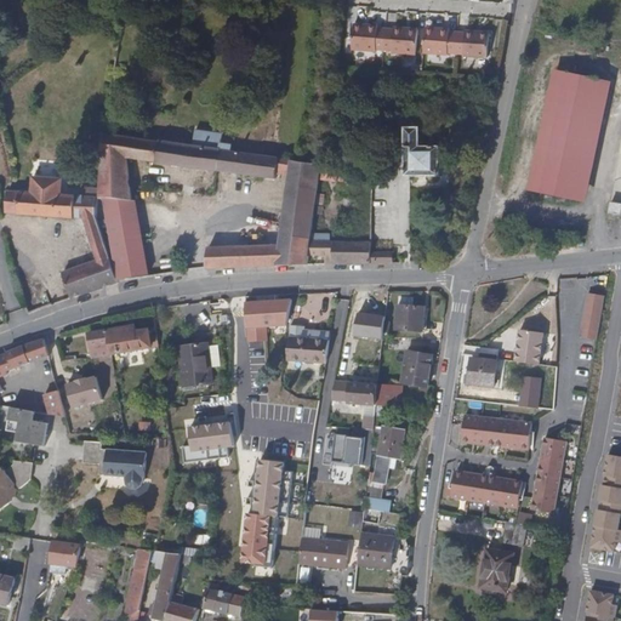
[(383,49),(385,27),(376,27),(376,24),(352,23),(351,49),(374,50),(375,49),(383,49)]
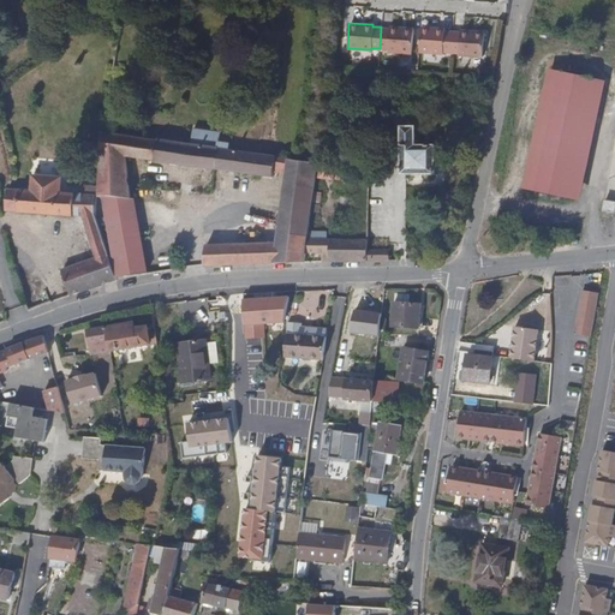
[(411,52),(412,28),(389,25),(389,28),(381,27),(380,48),(387,48),(388,51),(411,52)]
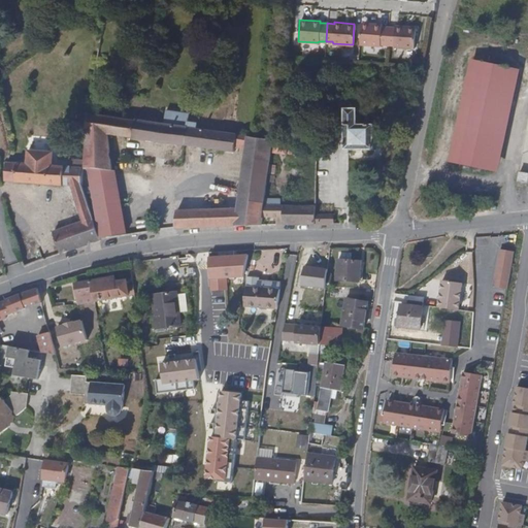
[(390,44),(391,26),(384,25),(384,23),(362,23),(361,44),(382,45),(384,44),(390,44)]
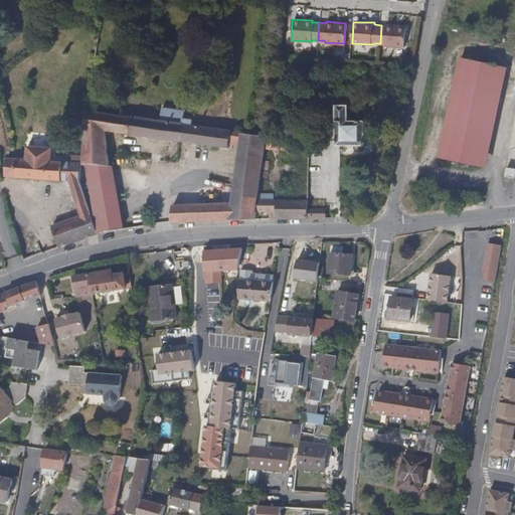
[(406,47),(408,25),(388,24),(387,25),(381,25),(380,43),(386,44),(386,45),(406,47)]
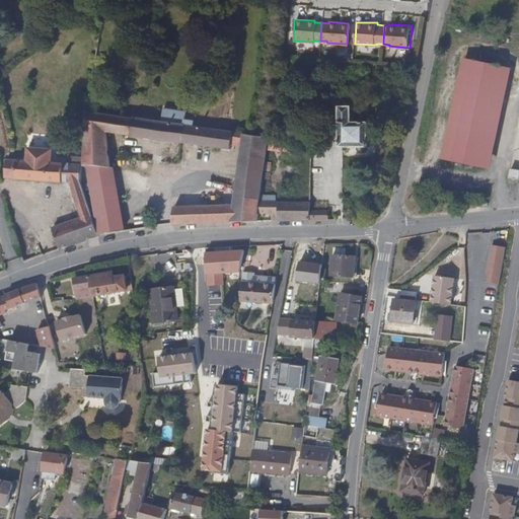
[(496,127),(509,65),(461,57),(441,156),(489,165),(496,127)]
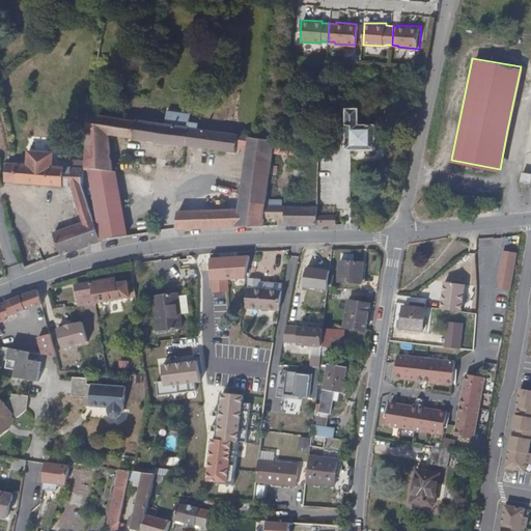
[(92,120),(92,114),(92,110),(76,108),(75,118),(92,120)]
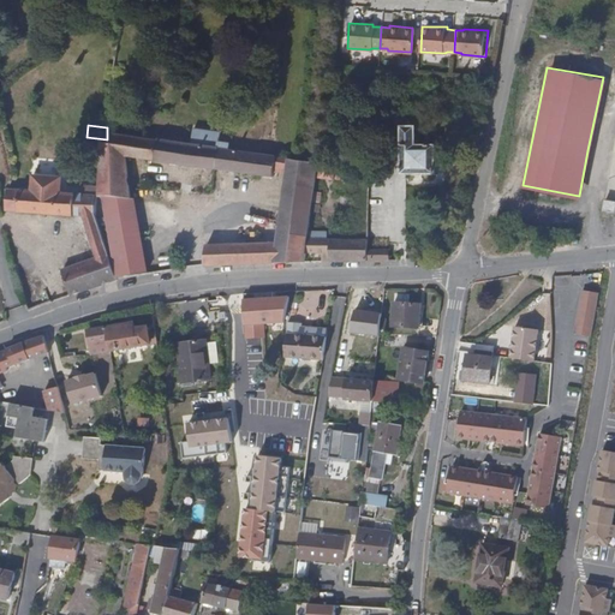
[(435,180),(439,150),(419,149),(421,127),(406,126),(400,174),(401,177),(435,180)]
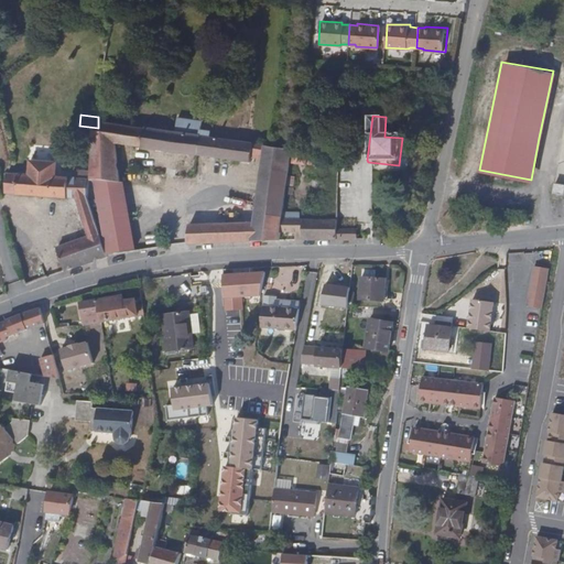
[(126,180),(120,143),(255,161),(255,156),(266,158),(264,170),(292,173),(295,148),(257,143),(213,137),(213,130),(207,129),(208,120),(180,117),(177,132),(98,121),(98,128),(96,165),(94,197),(102,197),(102,181),(126,180)]
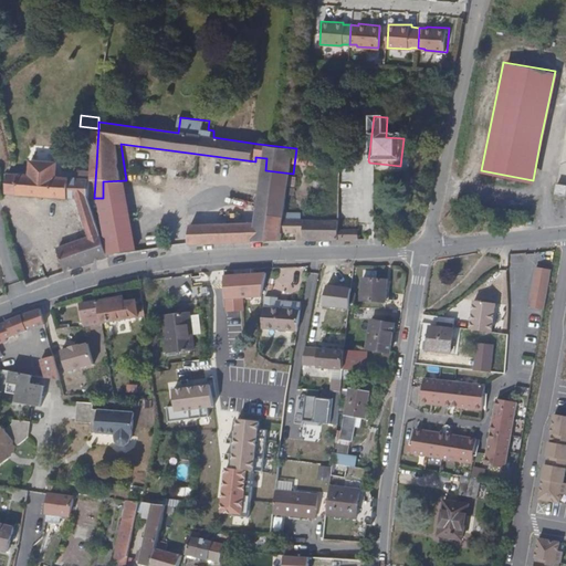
[(94,198),(96,166),(91,166),(90,180),(84,180),(84,176),(74,176),(74,179),(69,179),(69,175),(64,175),(64,178),(59,178),(60,161),(34,159),(32,174),(12,173),(10,191),(80,198),(91,238),(56,247),(63,270),(66,272),(69,272),(91,264),(108,261),(103,234),(95,201),(94,198)]
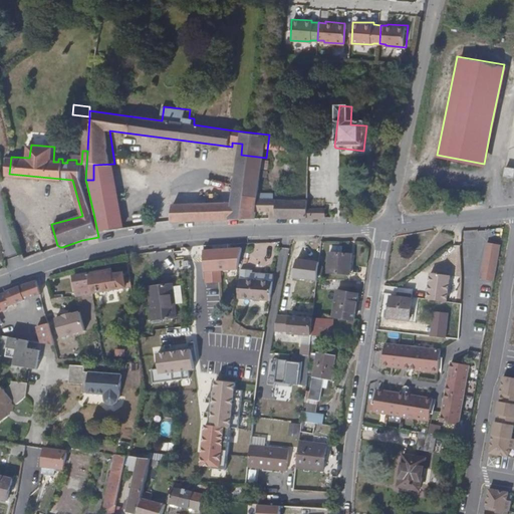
[(263,188),(266,158),(241,155),(237,185),(263,188)]
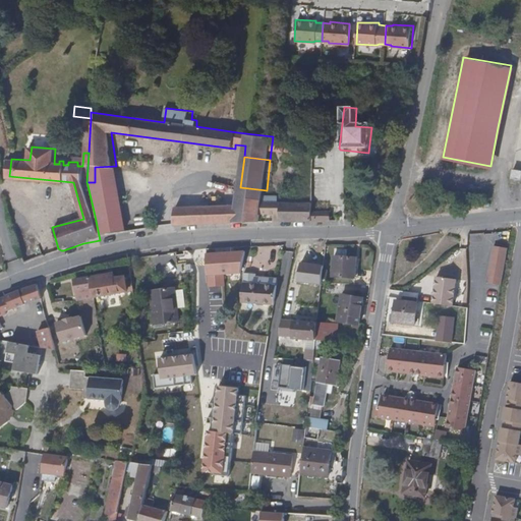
[(119,181),(116,166),(95,167),(95,182),(95,183),(97,183),(119,181)]
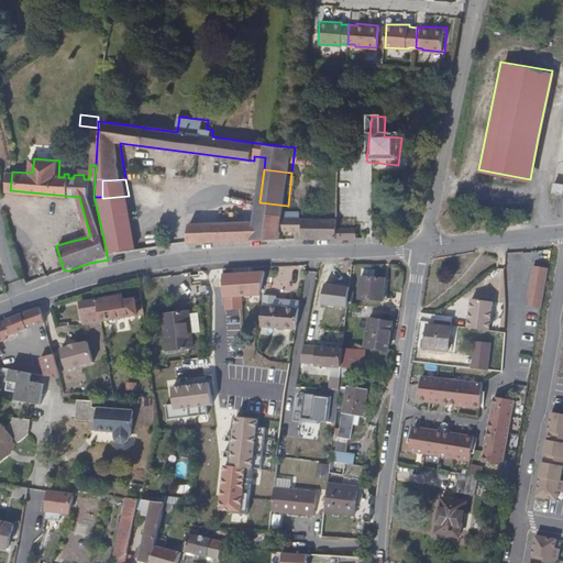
[(562,195),(562,184),(555,184),(553,194),(562,195)]
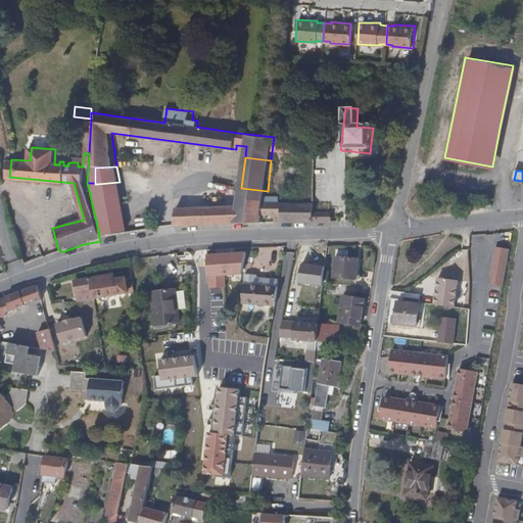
[(124,207),(120,182),(97,184),(98,216),(95,217),(100,241),(133,234),(132,207),(124,207)]
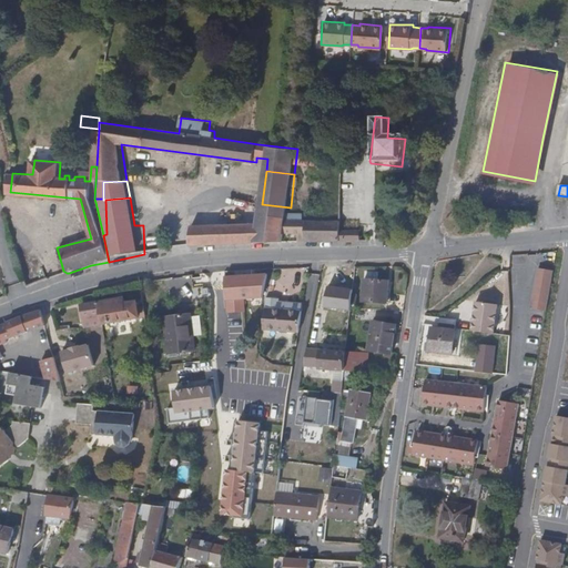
[(287,235),(288,220),(291,208),(262,204),(260,225),(214,229),(194,230),(195,247),(247,244),(286,243),(286,239),(287,235)]
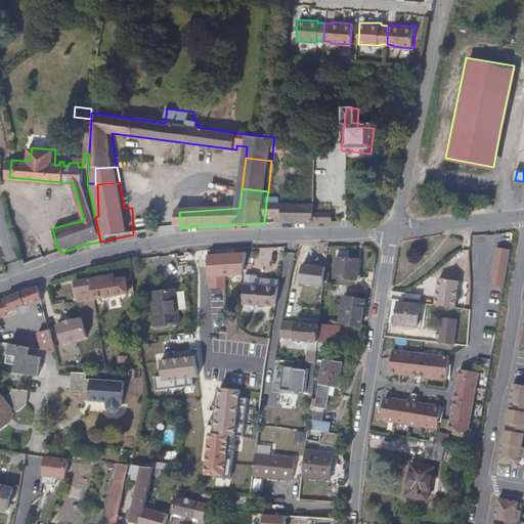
[(284,218),(285,204),(266,203),(265,217),(284,218)]
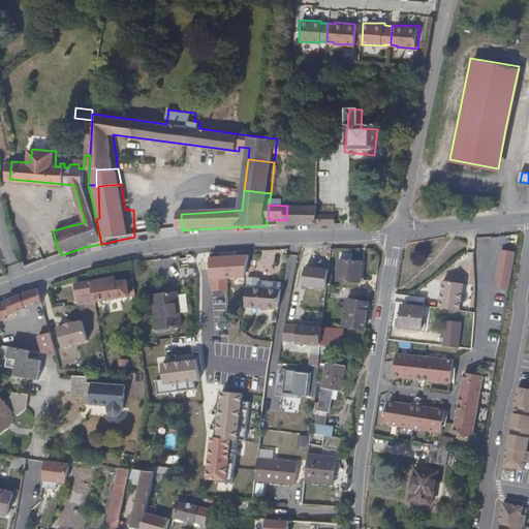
[(320,219),(321,208),(287,206),(286,220),(285,225),(337,226),(337,220),(320,219)]
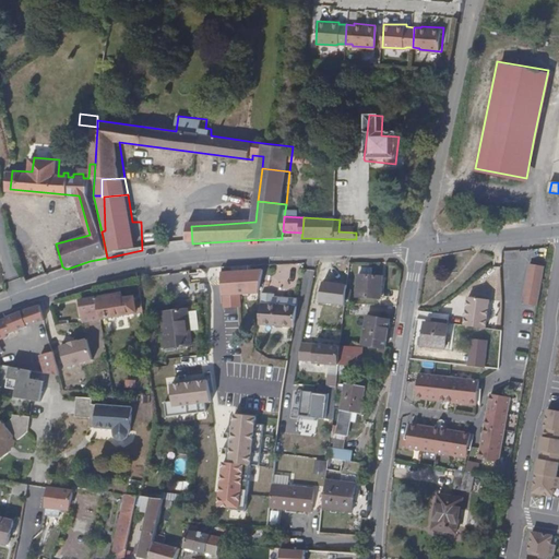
[(537,307),(546,268),(531,264),(522,304),(537,307)]
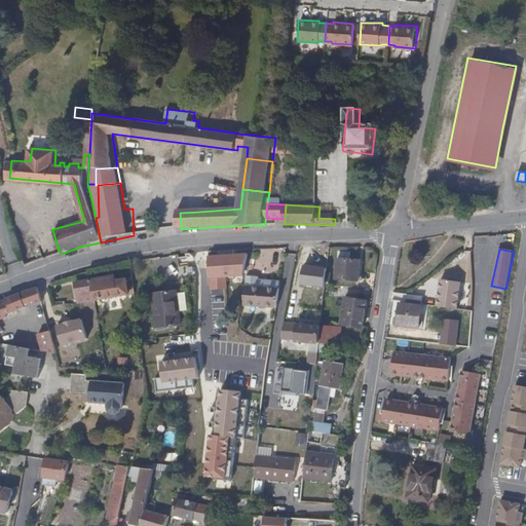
[(243,276),(247,254),(209,256),(209,262),(210,290),(227,290),(227,277),(243,276)]
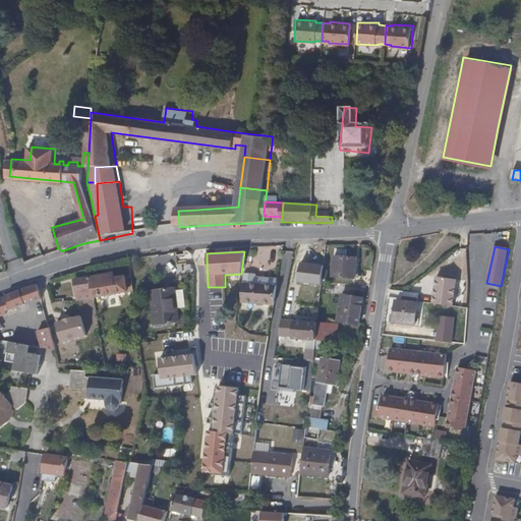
[(358,266),(358,257),(336,255),(334,274),(341,275),(342,264),(358,266)]
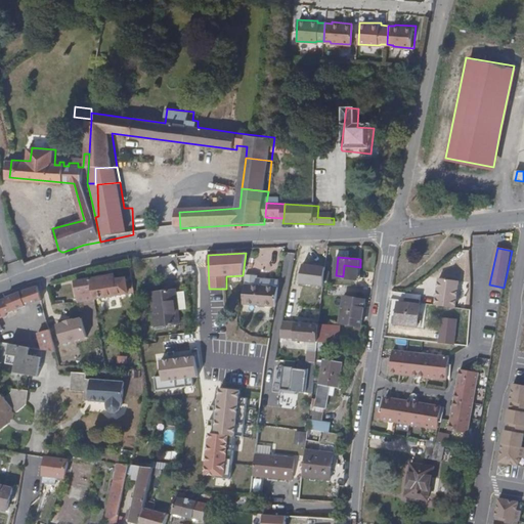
[(358,278),(360,267),(344,265),(343,276),(358,278)]
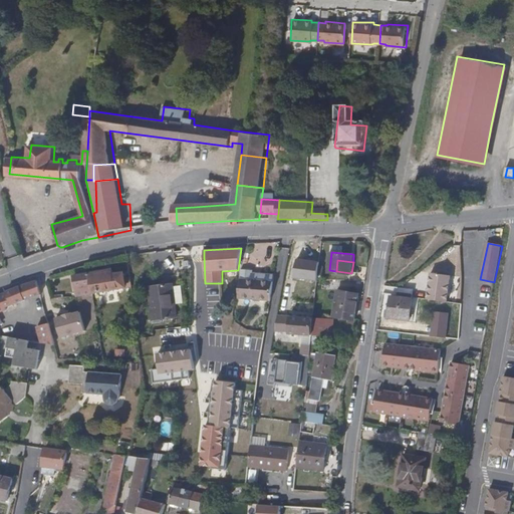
[(131,292),(130,278),(123,279),(122,273),(111,275),(110,270),(88,275),(91,294),(91,295),(125,289),(125,293),(131,292)]
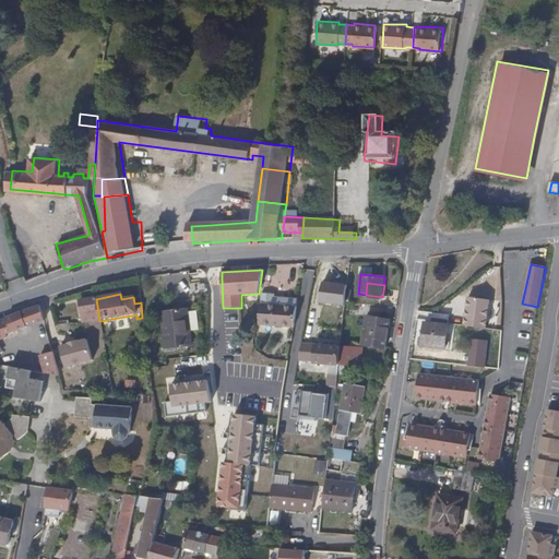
[(264,328),(269,296),(261,295),(258,326),(264,328)]
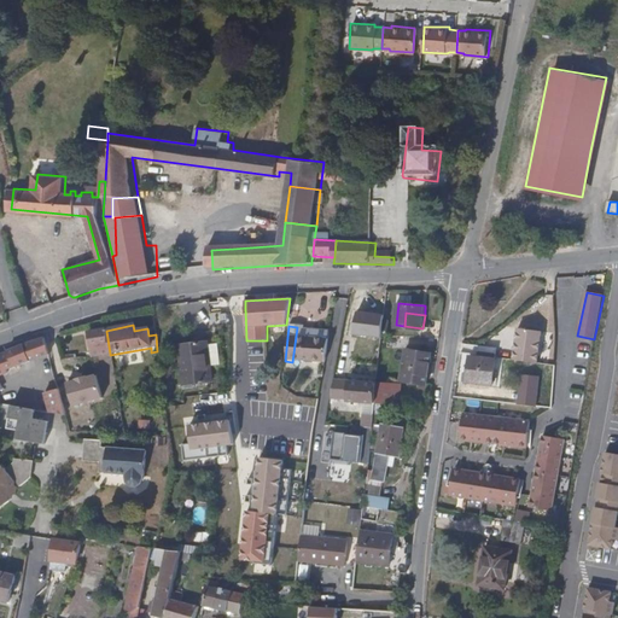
[(325,349),(325,342),(328,343),(330,334),(304,331),(304,327),(297,327),(292,362),(324,366),(326,349),(325,349)]
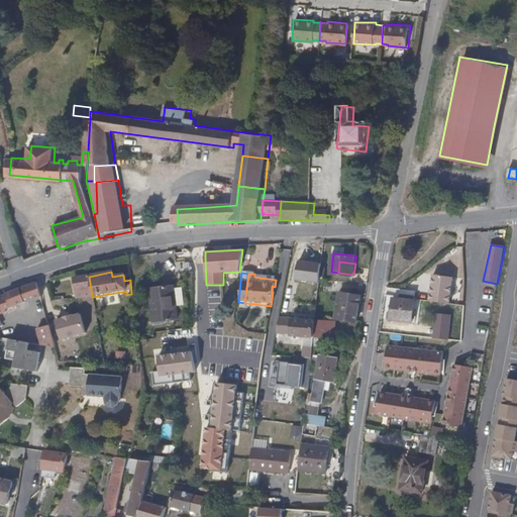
[(452,279),(433,276),(429,301),(449,304),(452,279)]
